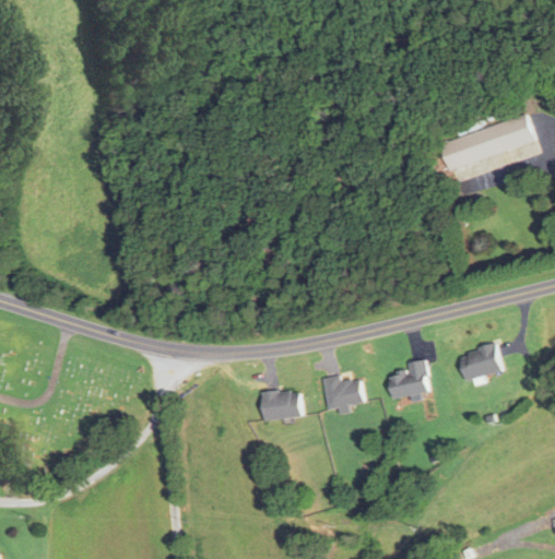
[(532,144),(524,116),(437,141),(445,168),(532,144)]
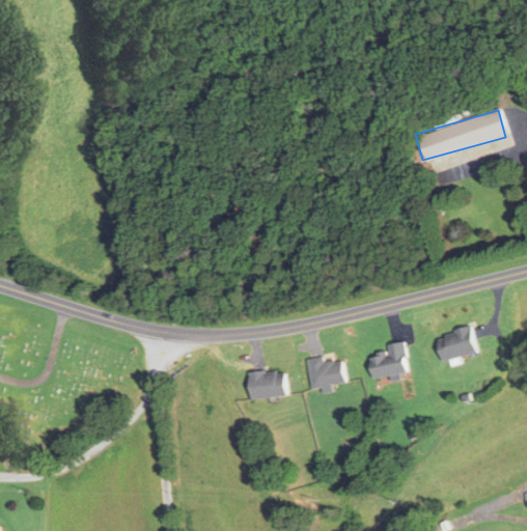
[(440,361),(474,353),(468,328),(434,336),(440,361)]
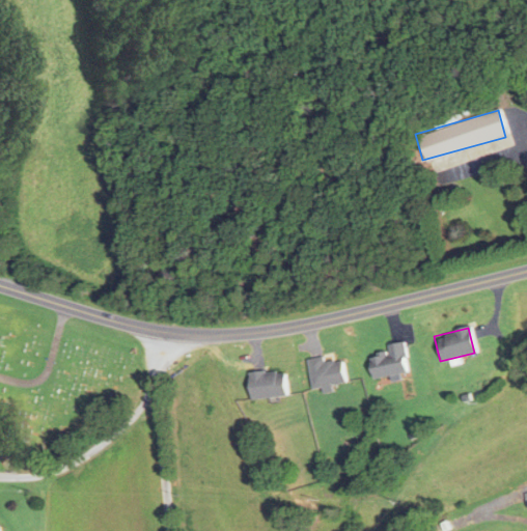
[(366,357),(370,379),(406,371),(400,341),(384,344),(385,354),(366,357)]
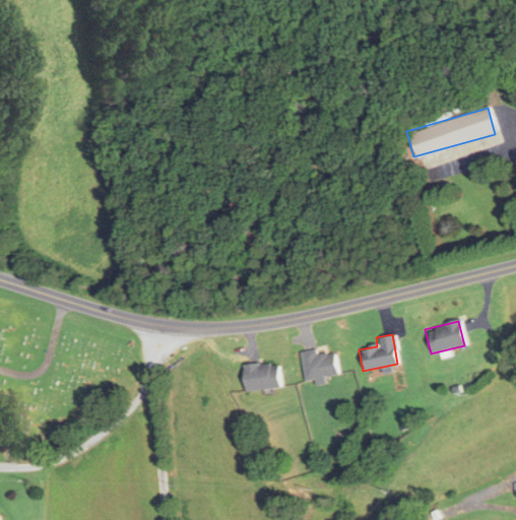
[(332,352),(314,355),(313,348),(297,351),(303,383),(321,380),(321,377),(336,374),(332,352)]
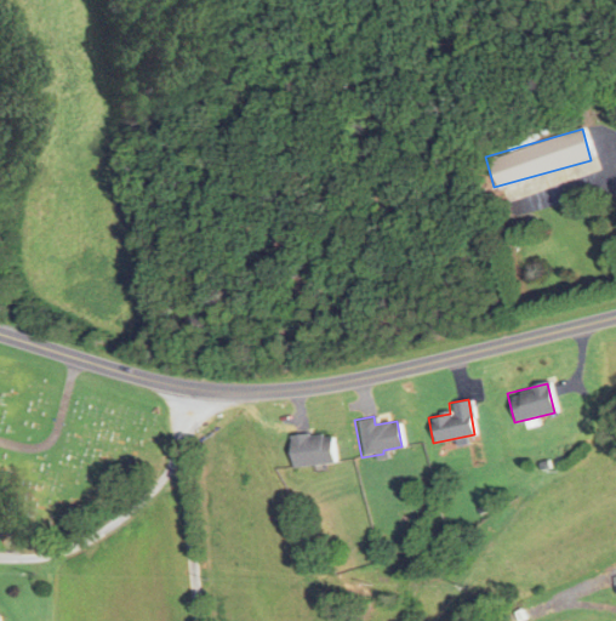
[(331,463),(329,433),(287,436),(289,466),(331,463)]
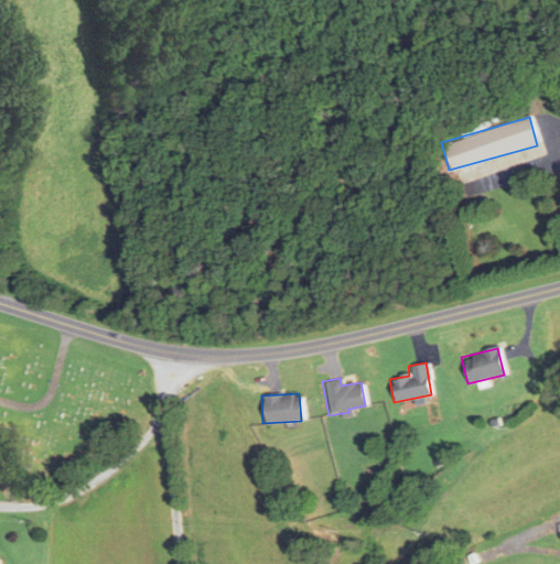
All buildings are outlined.
